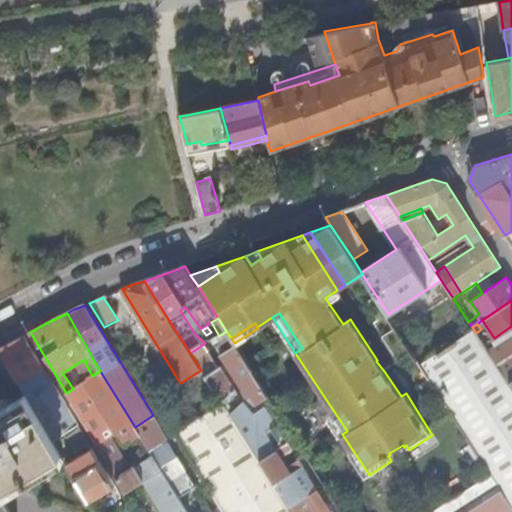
[(420,364),(492,475),(508,500),(511,506),(511,387),(509,384),(504,376),(491,355),(488,351),(476,333),(474,330),(420,364)]
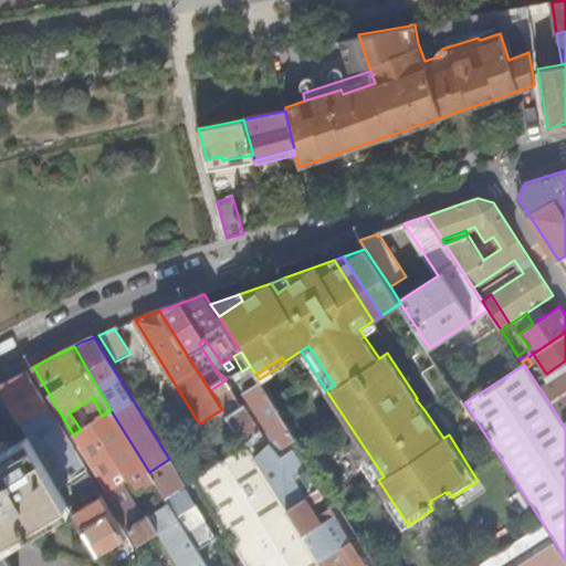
[(255,374),(250,366),(242,371),(245,376),(239,380),(245,390),(260,381),(259,379),(255,374)]
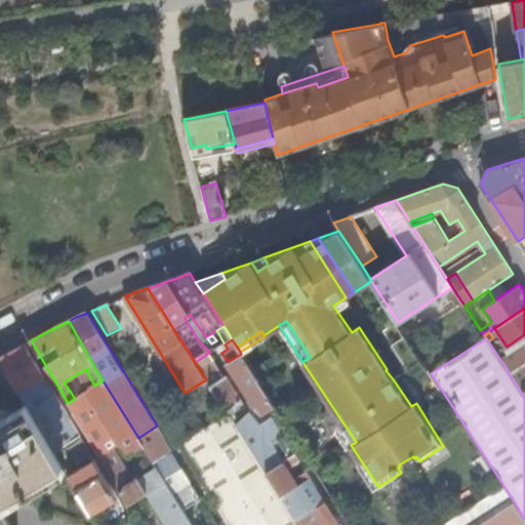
[(27,342),(0,357),(0,361),(26,404),(29,409),(54,451),(81,436),(27,342)]
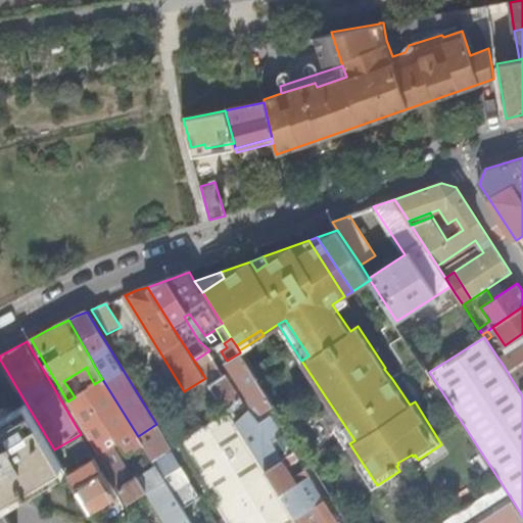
[(522,342),(498,359),(502,363),(522,347),(522,342)]
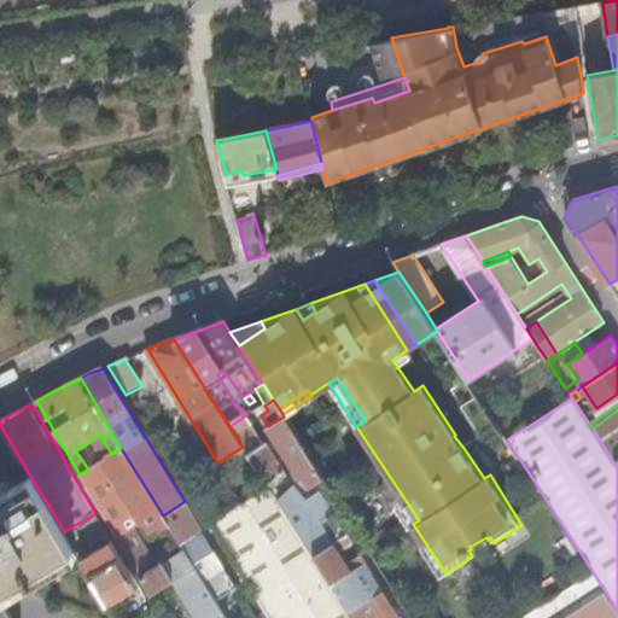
[(617,410),(593,429),(608,454),(614,464),(617,460),(617,410)]
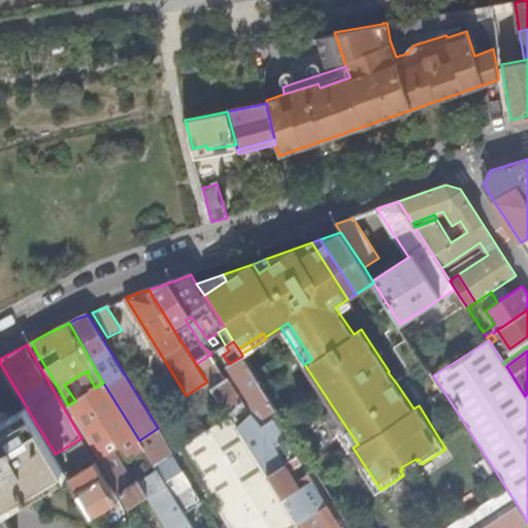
[(211,354),(196,364),(207,382),(211,389),(212,388),(228,414),(244,403),(228,378),(227,378),(211,354)]
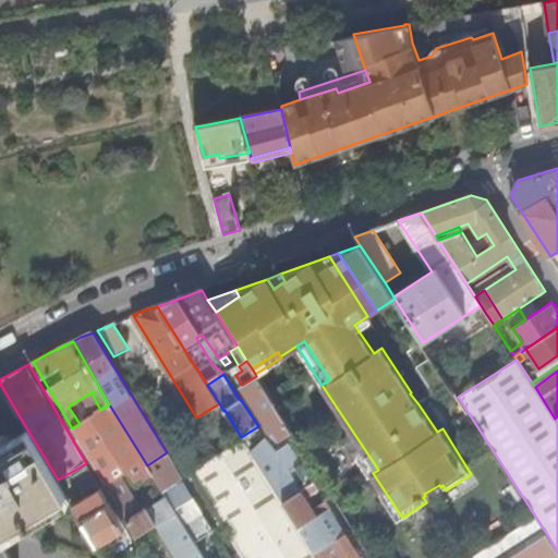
[(292,432),(256,376),(242,385),(271,433),(280,440),(292,432)]
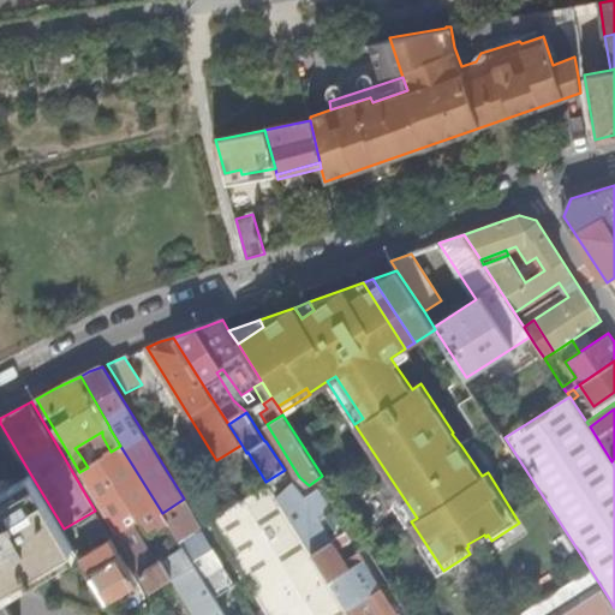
[(162,513),(120,446),(111,452),(102,457),(139,520),(148,531),(155,527),(156,530),(169,524),(162,513)]
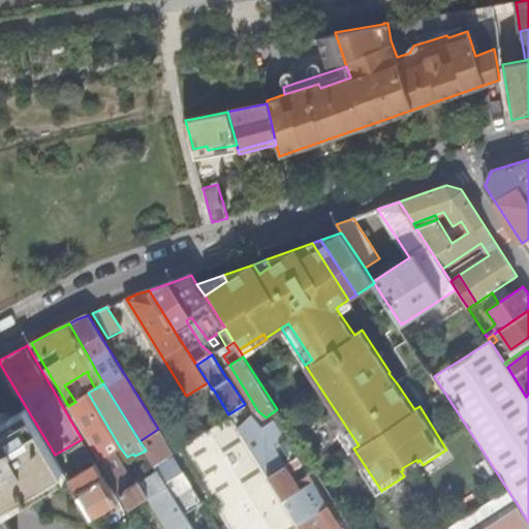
[(75,402),(68,406),(85,433),(88,439),(100,460),(115,450),(89,406),(81,410),(75,402)]
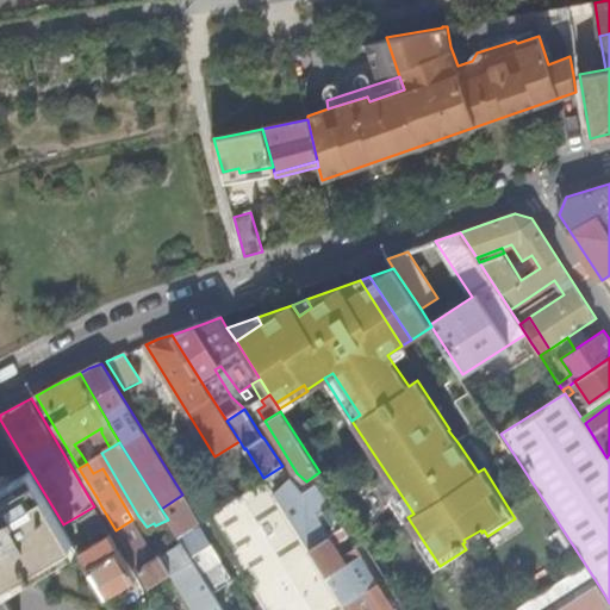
[(30,470),(0,487),(0,496),(33,475),(30,470)]
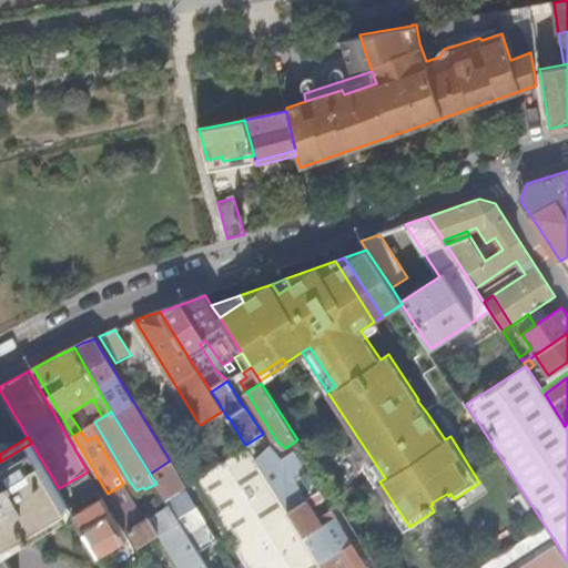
[(0,546),(69,504),(66,499),(59,488),(31,443),(0,462),(0,546)]
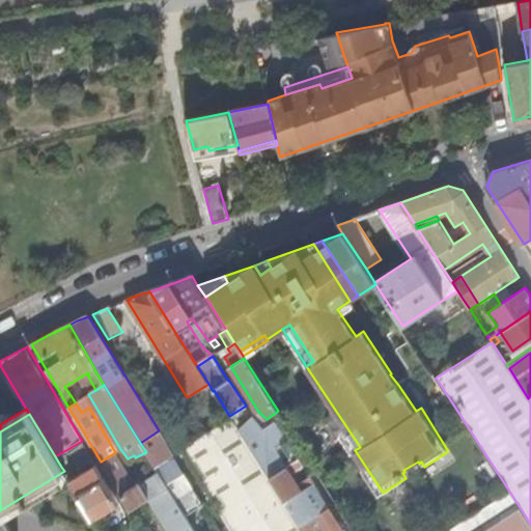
[(240,430),(269,477),(300,459),(276,422),(264,429),(253,417),(240,430)]
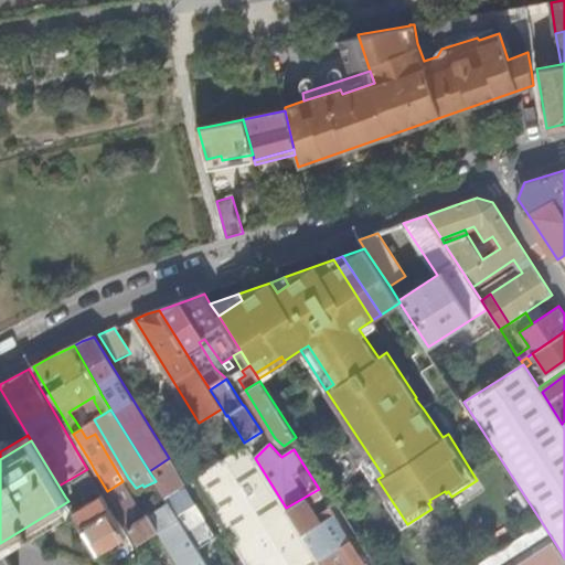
[(321,564),(318,558),(302,533),(286,508),(255,458),(246,445),(201,471),(193,477),(199,486),(240,552),(248,547),(249,546),(262,564),(259,564),(321,564)]
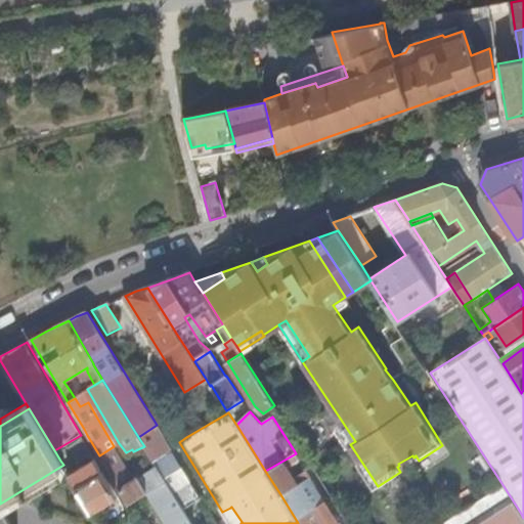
[(177,422),(166,429),(175,444),(179,442),(186,437),(177,422)]
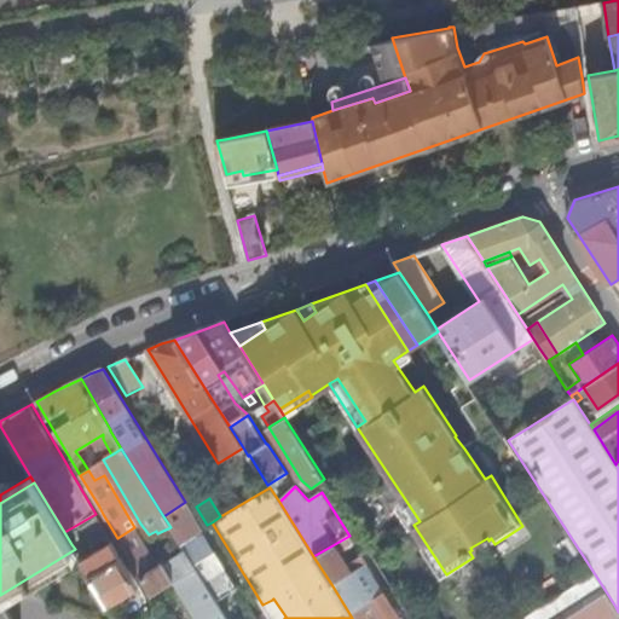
[(195,519),(185,502),(163,516),(171,527),(196,568),(217,601),(237,588),(204,533),(197,538),(189,522),(195,519)]
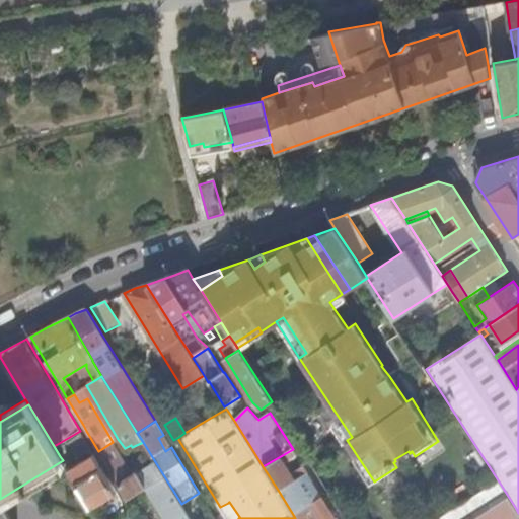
[(70,441),(82,461),(94,454),(85,440),(82,433),(70,441)]
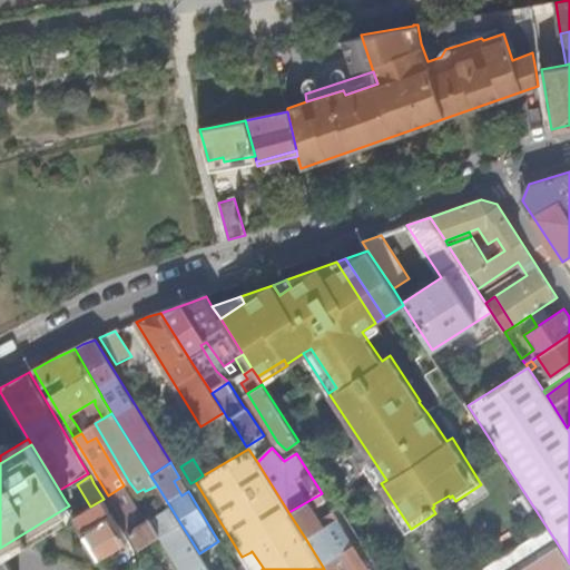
[(108,495),(140,548),(160,536),(180,523),(157,485),(145,491),(144,492),(156,512),(160,510),(161,512),(151,519),(150,518),(140,524),(136,517),(140,514),(124,485),(108,495)]
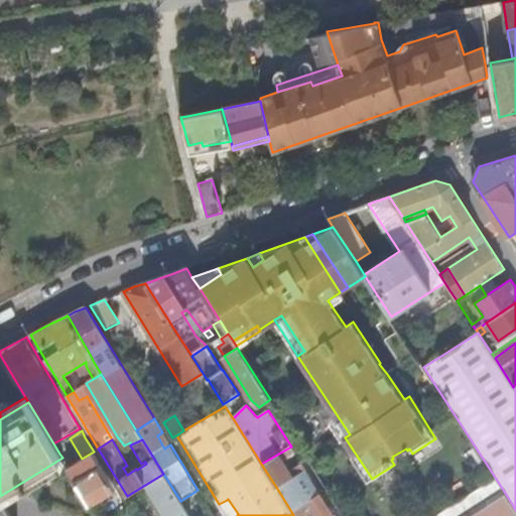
[(291,446),(261,464),(276,487),(305,470),(301,464),(291,473),(282,460),(284,459),(285,461),(295,454),(291,446)]
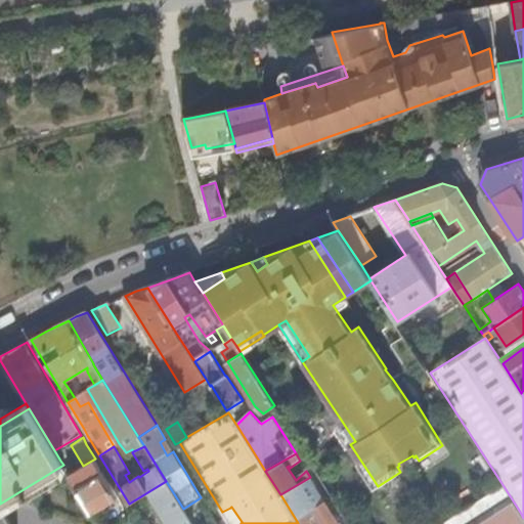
[(91,512),(118,496),(111,484),(95,459),(83,466),(77,470),(74,465),(66,470),(91,512)]
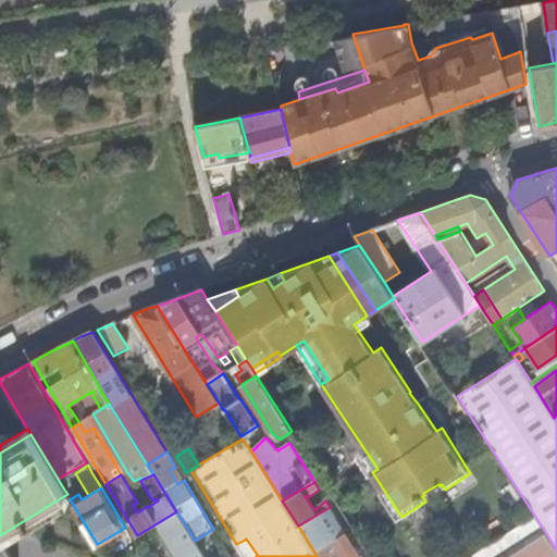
[(314,510),(325,500),(319,490),(308,497),(307,495),(305,496),(314,510)]
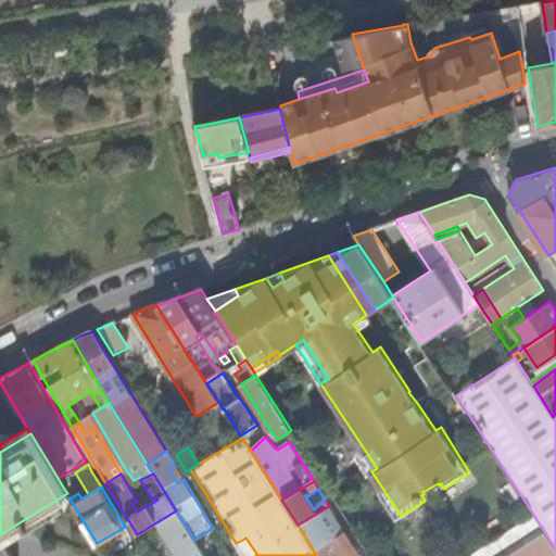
[(70,498),(67,493),(0,534),(0,536),(2,541),(70,498)]
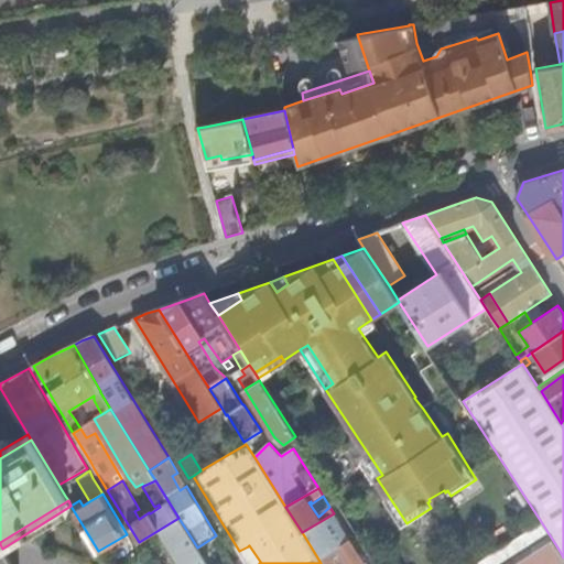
[(340,524),(334,513),(302,532),(317,557),(337,548),(325,528),(329,525),(332,530),(340,524)]
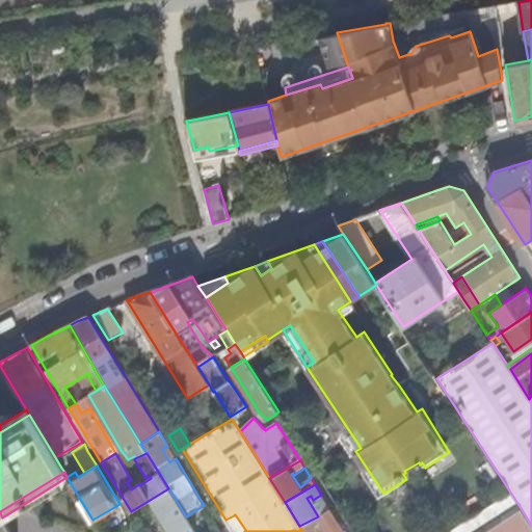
[(181,531),(191,526),(186,516),(168,488),(150,500),(168,531),(181,531)]
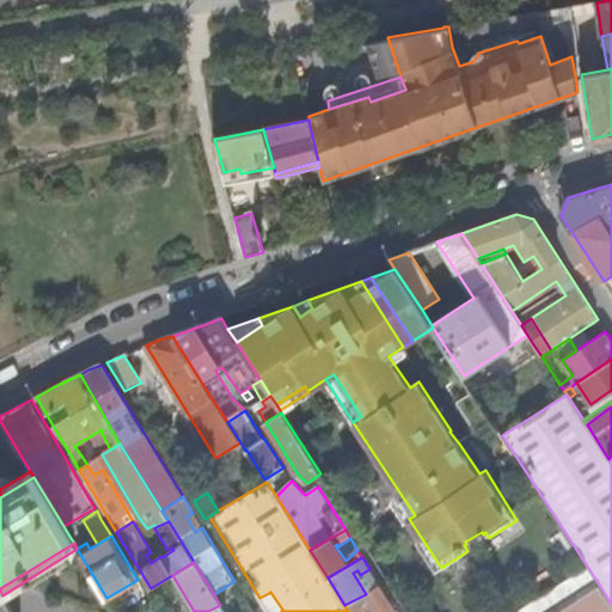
[(611,611),(611,605),(607,598),(588,568),(518,611),(611,611)]
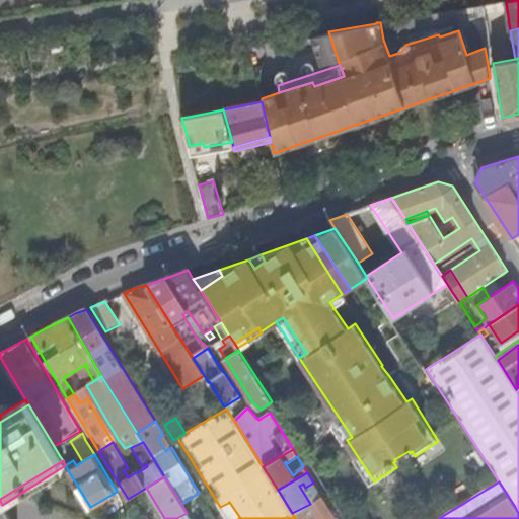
[(310,504),(322,496),(313,483),(305,488),(303,484),(299,486),(310,504)]
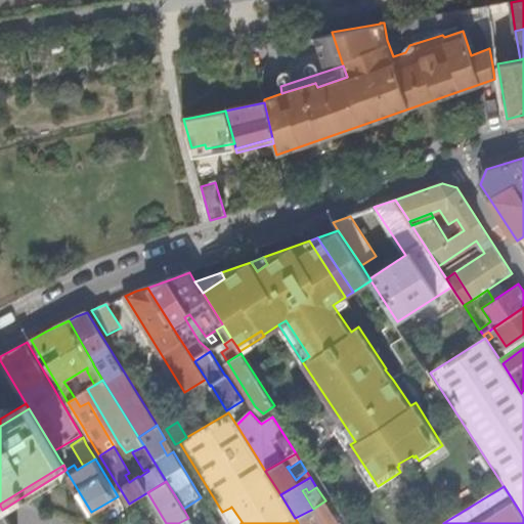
[(330,508),(325,500),(313,509),(295,518),(298,523),(339,523),(341,523),(336,516),(322,523),(317,516),(330,508)]
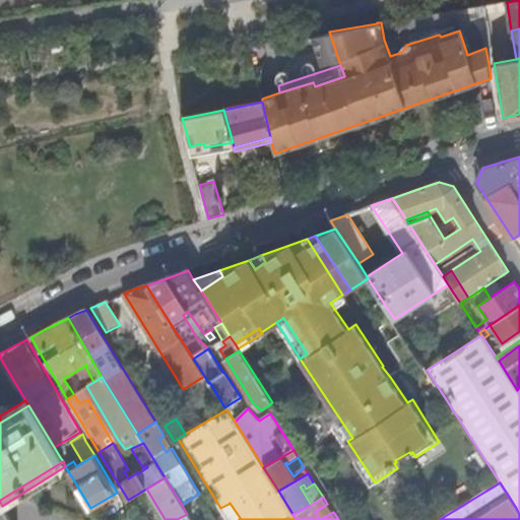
[(0,519),(10,519),(2,506),(0,502),(0,519)]
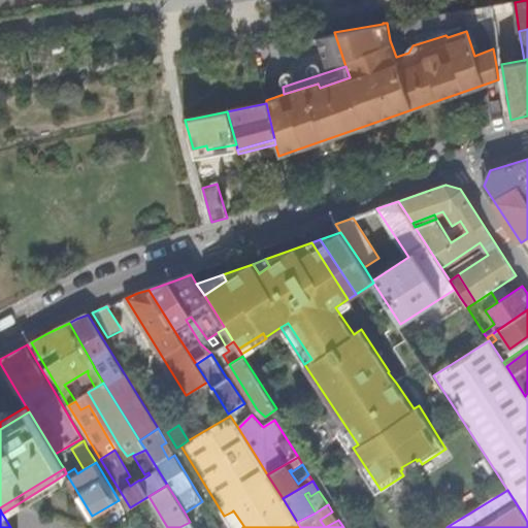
[(325,527),(338,520),(332,512),(320,520),(325,527)]
